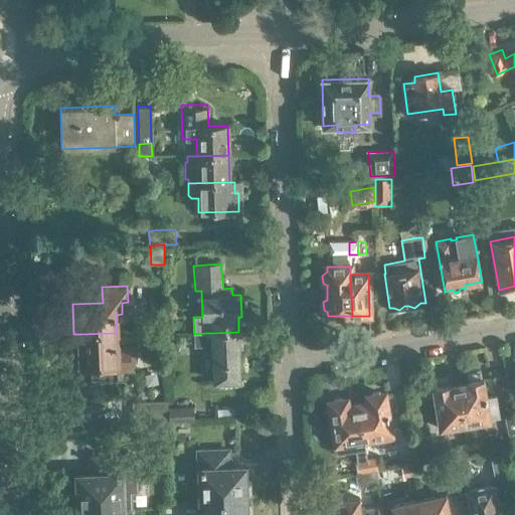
[(147,343),(164,343),(164,331),(147,331),(147,343)]
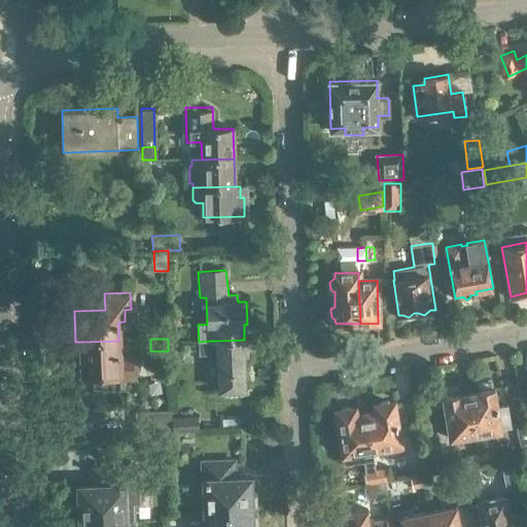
[(244,340),(216,341),(218,391),(246,390),(244,340)]
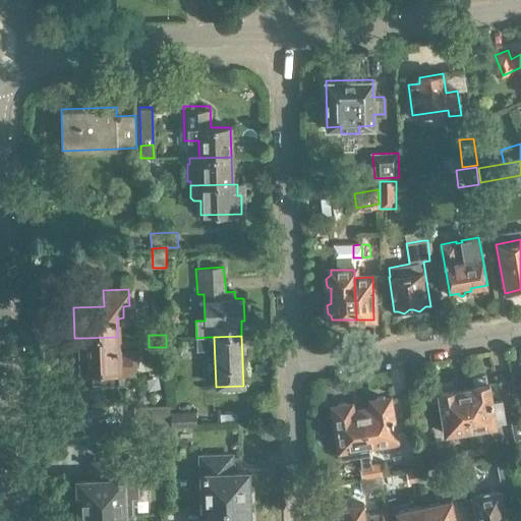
[(118,352),(117,337),(81,338),(82,369),(92,369),(92,384),(119,384),(118,373),(132,373),(132,366),(139,366),(138,351),(118,352)]
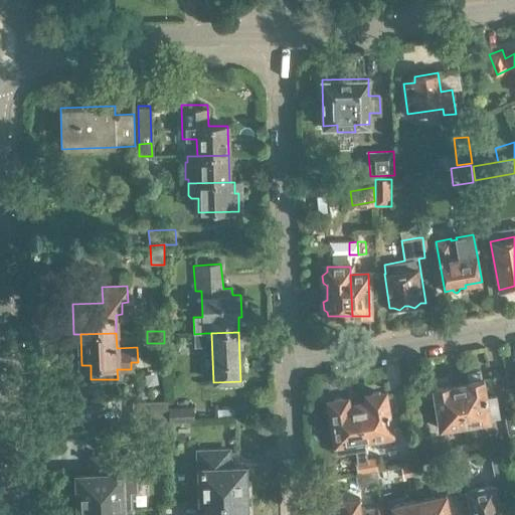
[(205,333),(194,334),(195,347),(206,346),(205,333)]
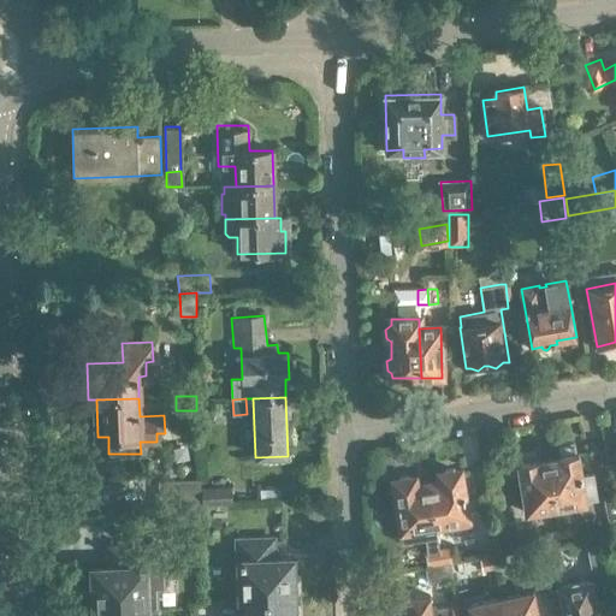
[(575,454),(574,445),(558,448),(560,456),(557,456),(557,458),(549,460),(556,508),(598,502),(594,474),(582,475),(579,454),(575,454)]
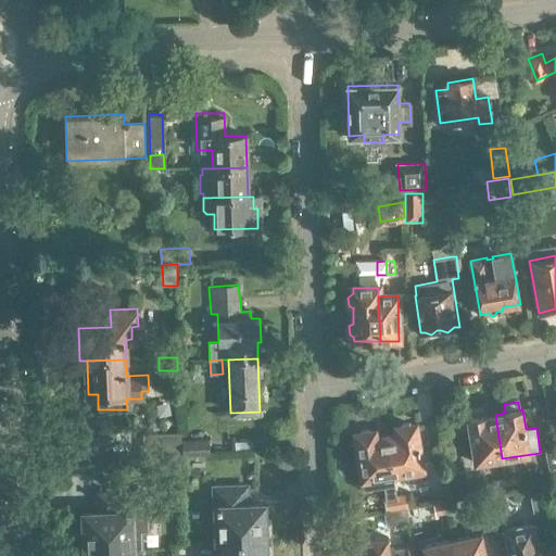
[(502,458),(495,415),(488,416),(488,415),(484,415),(483,407),(468,409),(469,417),(467,417),(475,463),(502,458)]
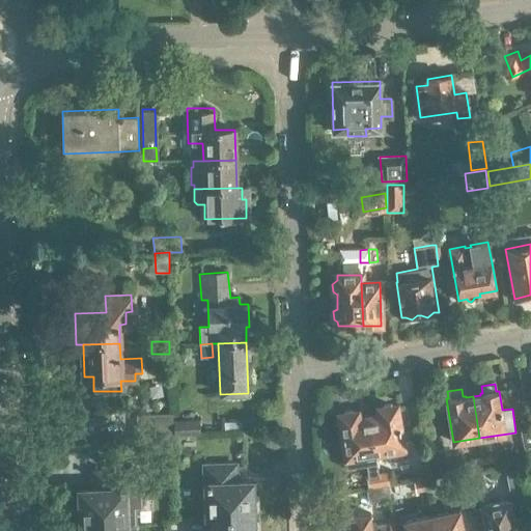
[(369,416),(375,452),(388,450),(390,459),(403,457),(402,448),(404,448),(398,408),(394,408),(391,403),(384,404),(381,411),(379,411),(379,415),(369,416)]
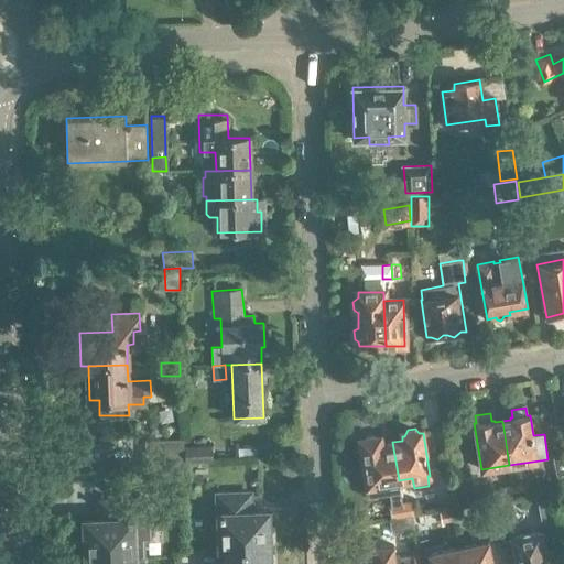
[(402,502),(399,480),(392,442),(382,444),(381,440),(378,440),(373,435),(367,436),(364,442),(360,443),(369,497),(390,492),(391,505),(402,502)]
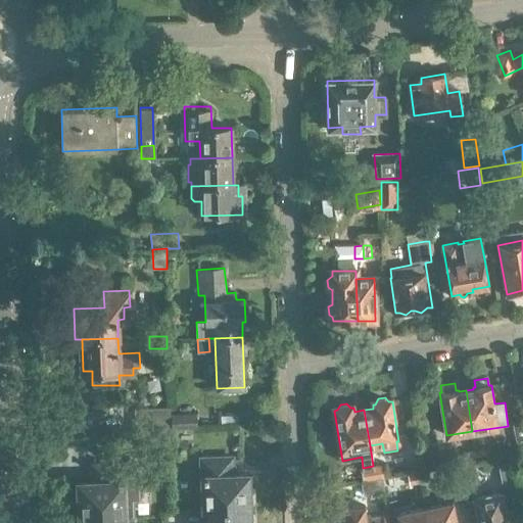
[(173,431),(173,429),(172,415),(172,408),(135,410),(136,432),(173,431)]
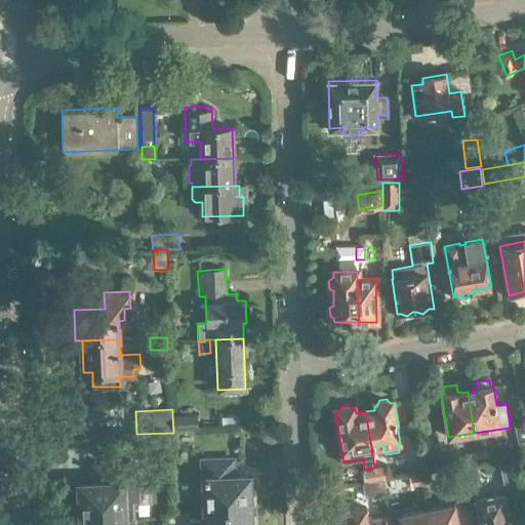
[(173,431),(197,430),(196,415),(172,416),(173,431)]
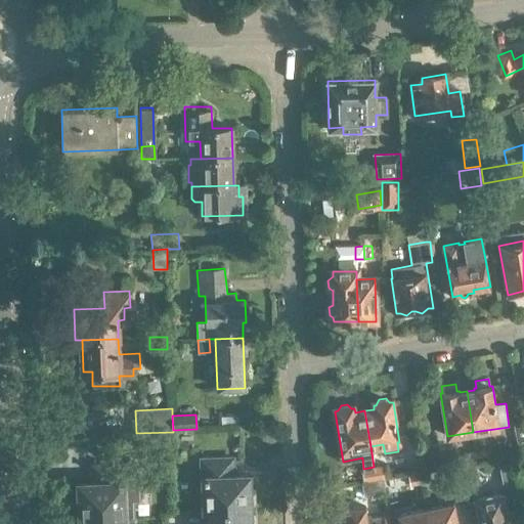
[(519,451),(523,449),(523,422),(513,425),(519,451)]
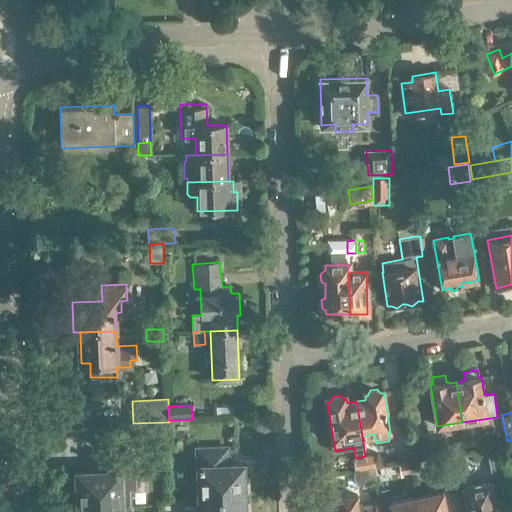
[(465,441),(467,449),(476,447),(475,439),(465,441)]
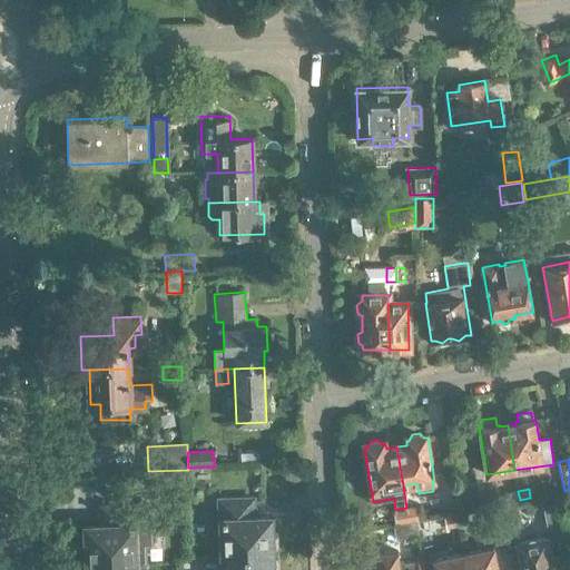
[(509,502),(520,500),(518,491),(507,492),(509,502)]
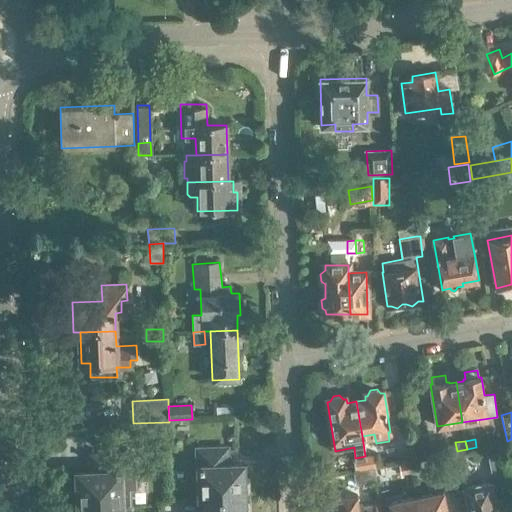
[(205,498),(249,497),(248,476),(243,477),(243,464),(226,465),(226,461),(228,461),(227,448),(196,449),(197,467),(200,467),(200,483),(205,482),(205,498)]
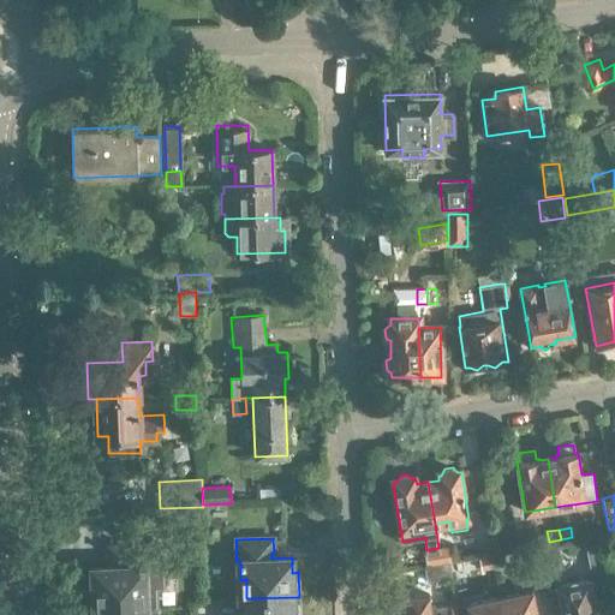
[(163,590),(162,545),(109,547),(111,562),(113,562),(113,567),(94,567),(94,583),(88,584),(88,610),(154,608),(156,608),(156,590),(163,590)]
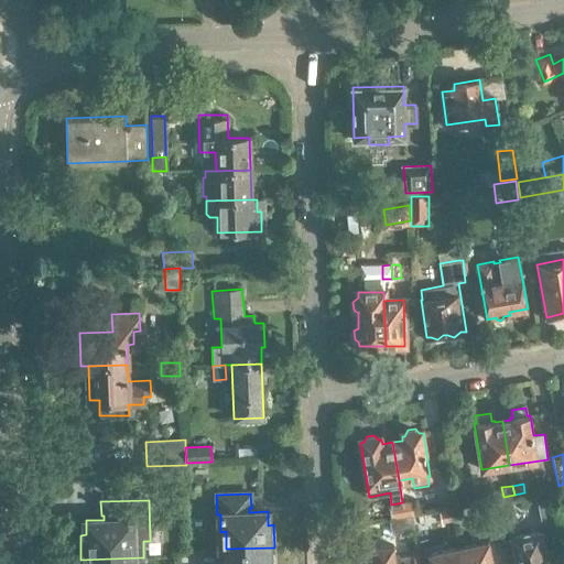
[(404,516),(412,514),(415,514),(414,501),(402,503),(404,516)]
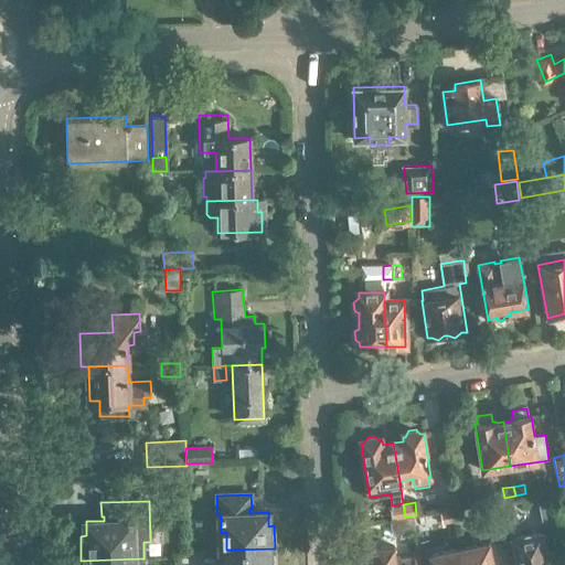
[(393,519),(405,516),(403,504),(392,505),(391,505),(393,519)]
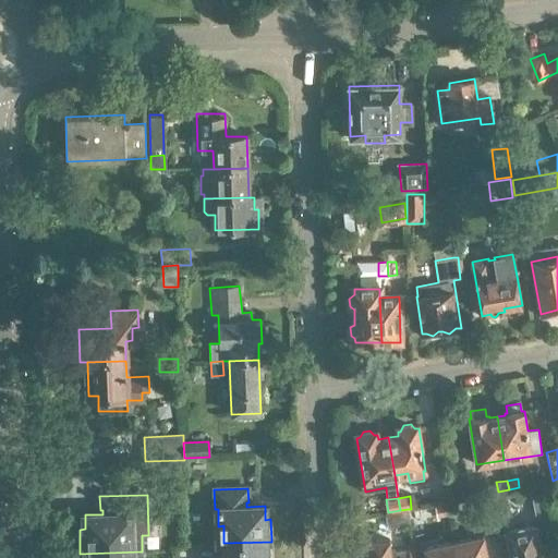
[(445,502),(447,514),(457,512),(455,500),(445,502)]
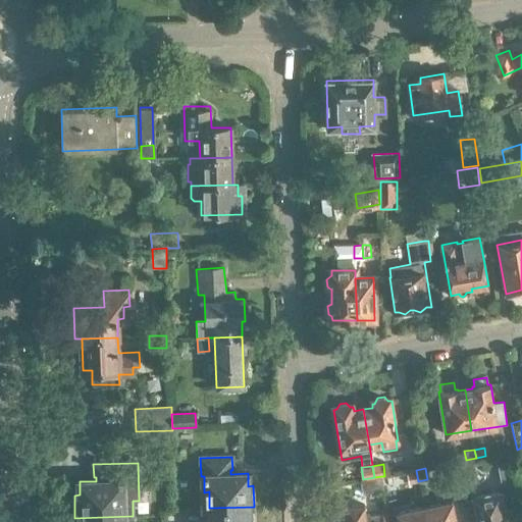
[(409,483),(418,481),(416,470),(407,471),(409,483)]
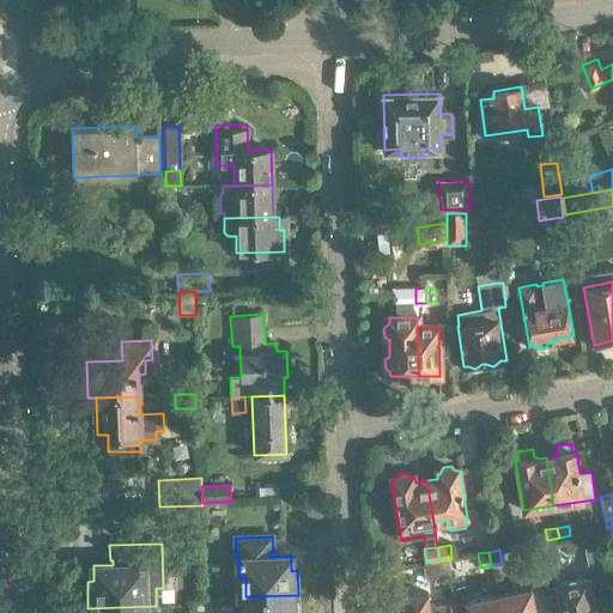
[(423,564),(426,581),(451,576),(448,559),(439,560),(426,563),(426,564),(423,564)]
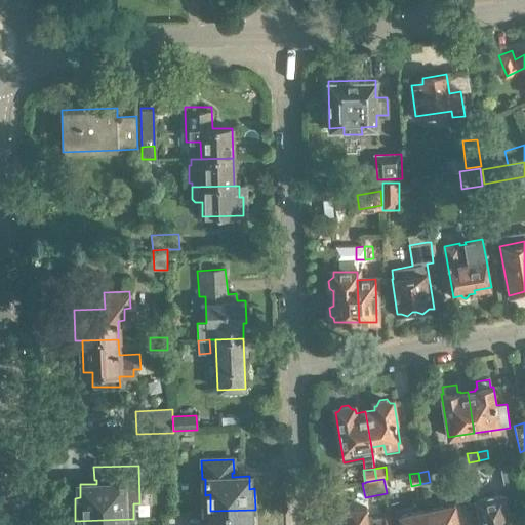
[(477,502),(463,505),(468,524),(481,524),(482,524),(515,524),(513,511),(511,511),(508,495),(503,496),(502,494),(477,499),(477,502)]
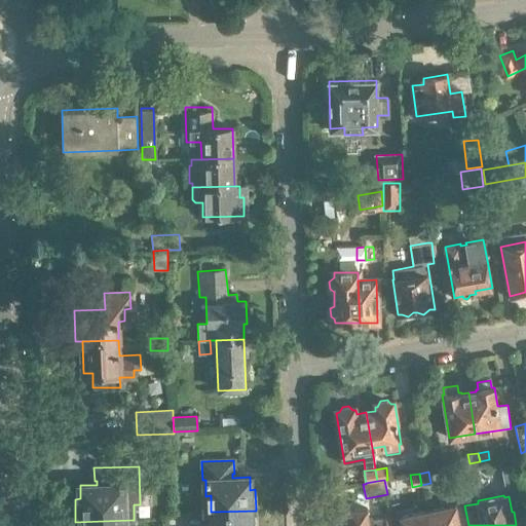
[(459,525),(455,504),(427,511),(430,525),(459,525)]
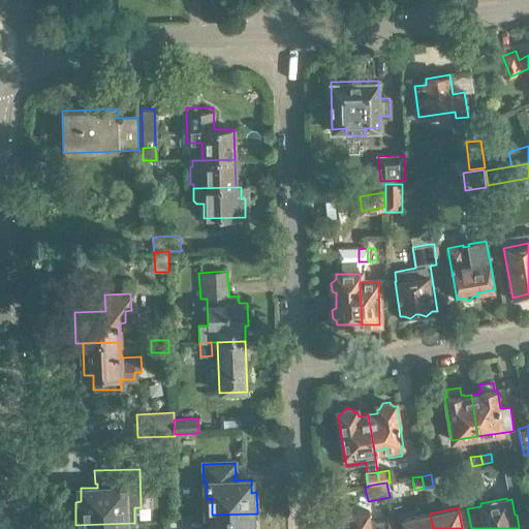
[(384,528),(379,528),(375,528),(374,519),(371,519),(370,510),(352,511),(352,514),(345,514),(346,528),(384,528)]
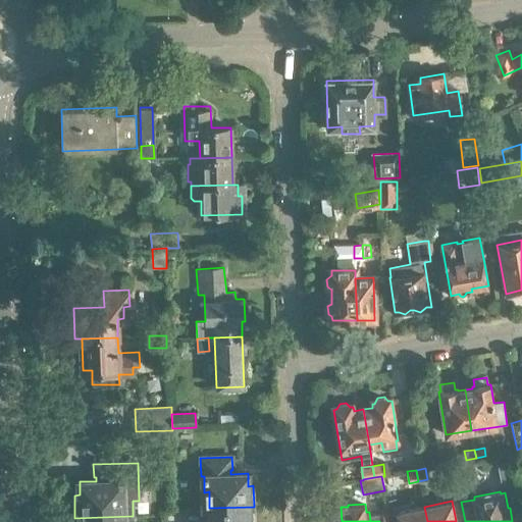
[(255,521),(254,507),(209,508),(210,521),(255,521)]
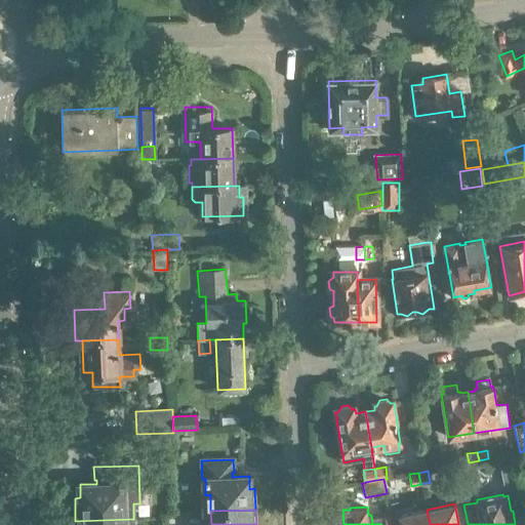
[(430,524),(427,510),(400,515),(401,524),(430,524)]
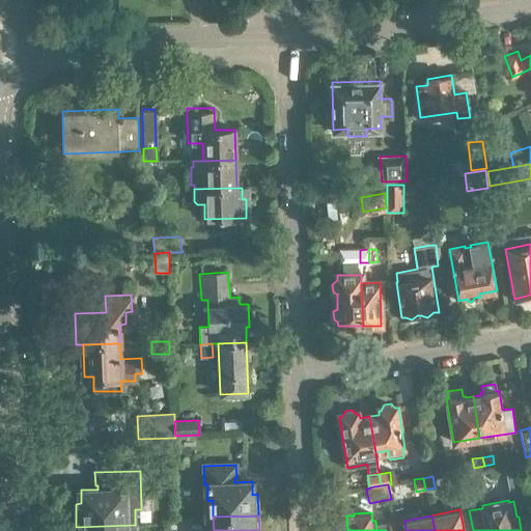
[(386,522),(386,530),(396,530),(395,521),(386,522)]
